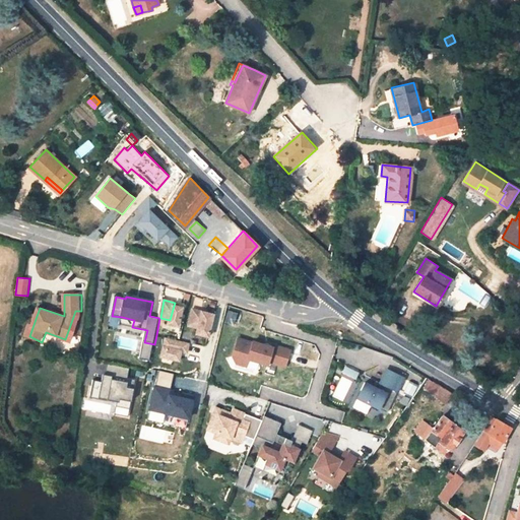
[(184,308),(174,306),(170,320),(169,324),(180,326),(180,324),(184,308)]
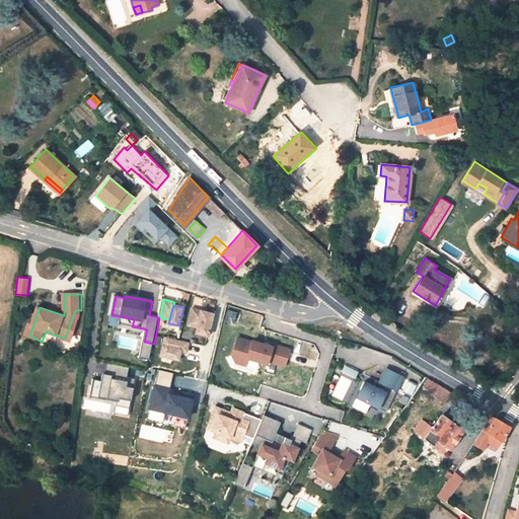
[(203,311),(194,309),(190,325),(199,327),(203,311)]
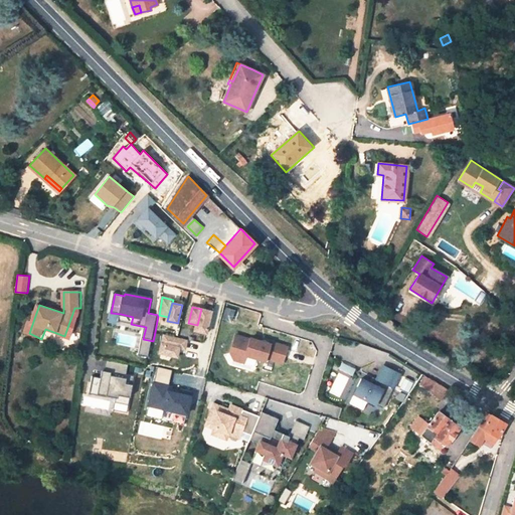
[(213,312),(201,309),(197,325),(196,331),(207,334),(213,312)]
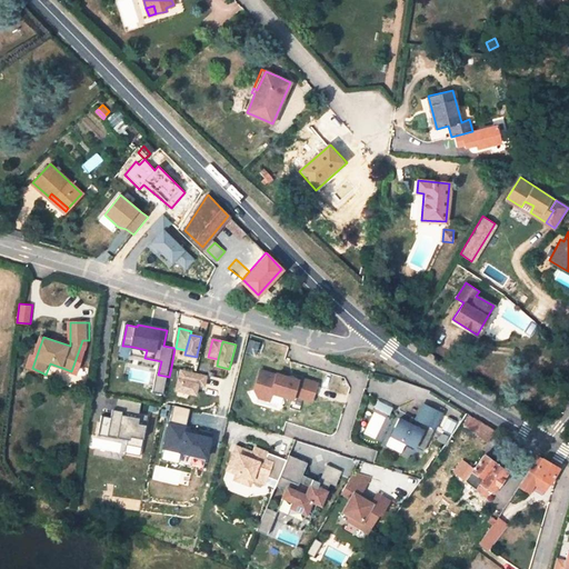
[(80,373),(88,350),(80,347),(71,371),(80,373)]
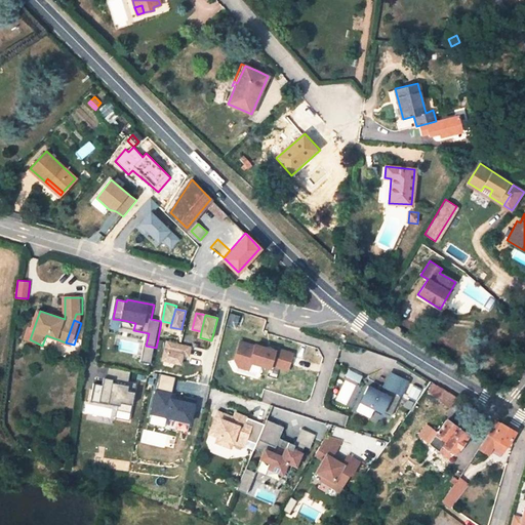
[(135,323),(123,320),(121,328),(133,330),(135,323)]
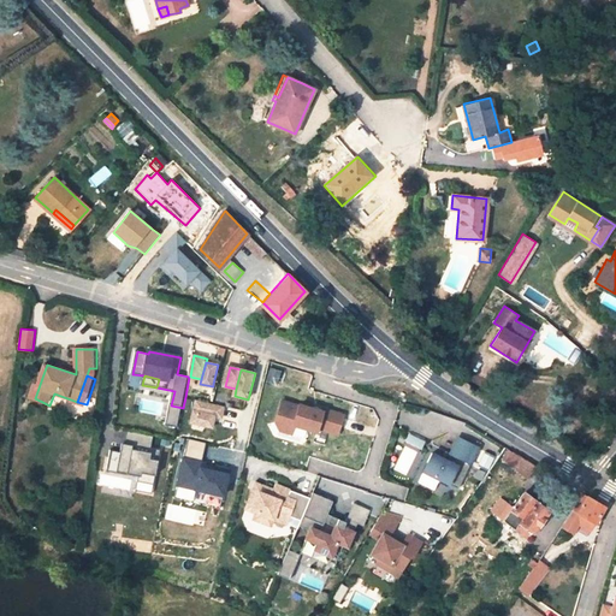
[(208,403),(199,401),(194,422),(215,428),(218,418),(224,419),(226,407),(208,403)]
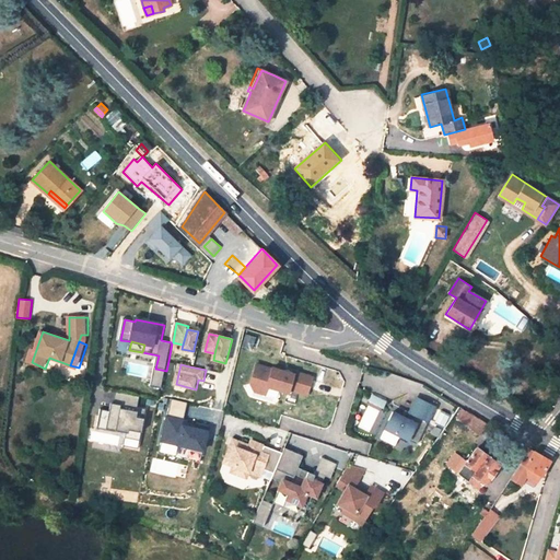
[(308,395),(314,377),(295,372),(295,374),(273,368),(273,370),(258,364),(253,383),(256,392),(267,395),(269,386),(290,393),(291,389),(308,395)]
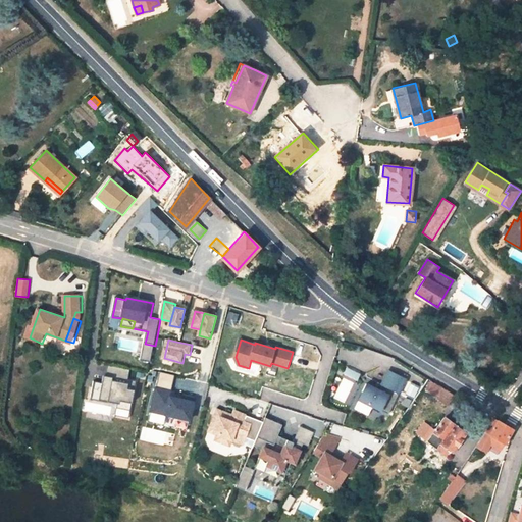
[(155,346),(145,344),(143,352),(153,354),(155,346)]
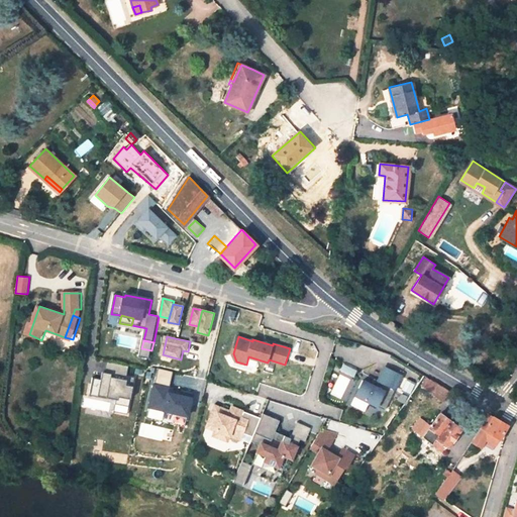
[(150,359),(151,350),(141,348),(140,357),(150,359)]
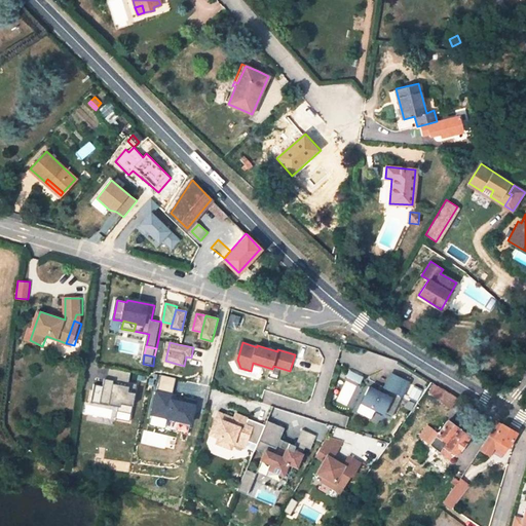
[(130,383),(133,373),(111,369),(109,380),(107,387),(104,386),(96,385),(92,402),(101,404),(102,401),(110,403),(119,404),(118,412),(133,415),(139,385),(130,383)]
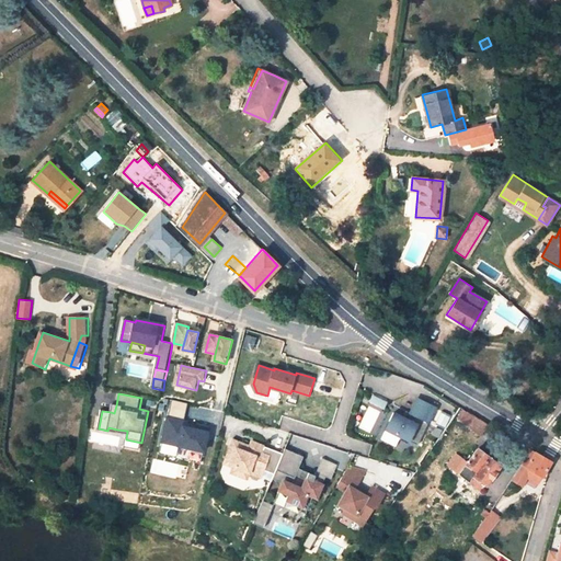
[(388,402),(373,395),(369,402),(384,410),(388,402)]
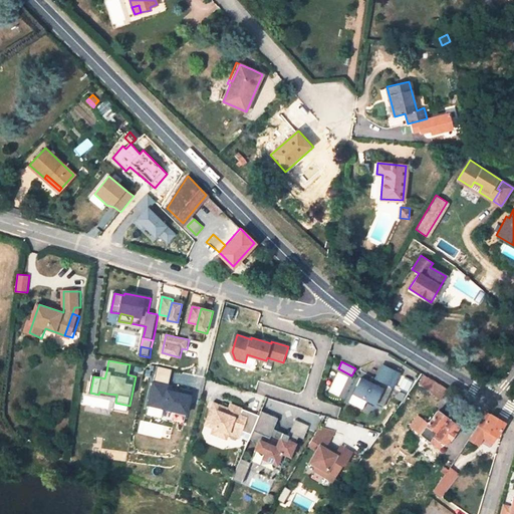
[(399,373),(382,365),(372,384),(360,378),(352,394),(366,401),(365,403),(372,407),(374,405),(381,408),(399,373)]
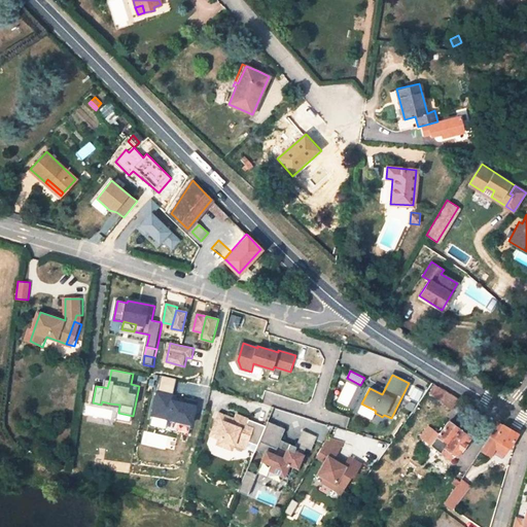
[(459,398),(436,384),(436,385),(428,395),(453,410),(459,398)]
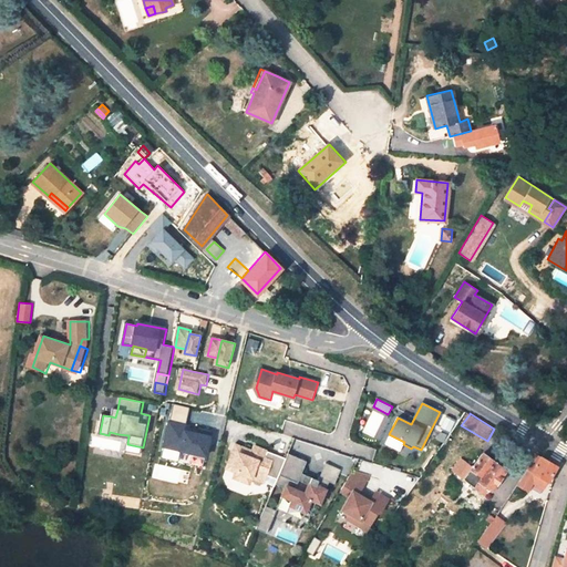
[(188,425),(168,420),(162,447),(207,461),(214,431),(188,425)]
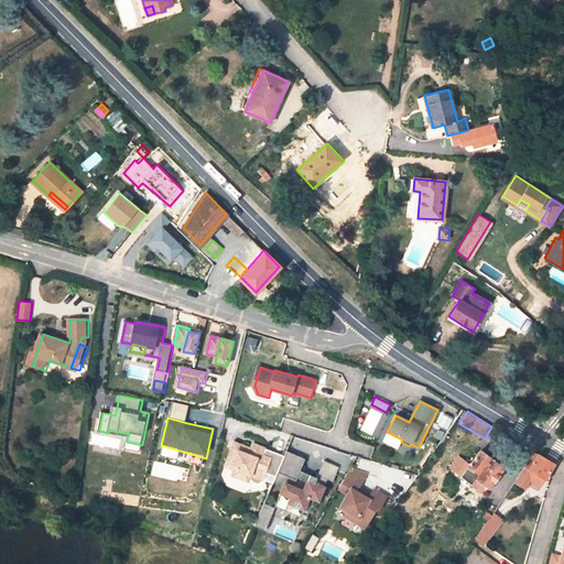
[(142,445),(127,442),(125,449),(140,453),(142,445)]
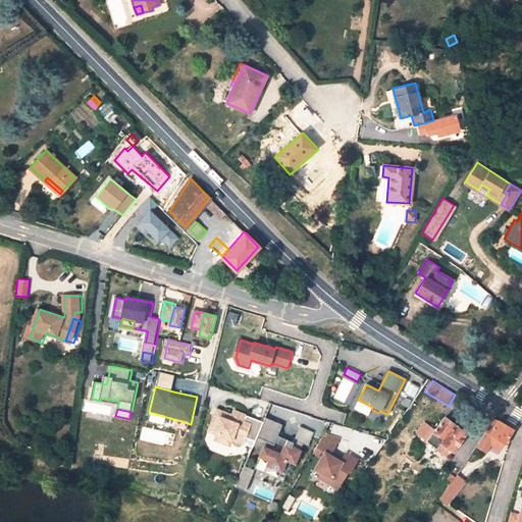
[(255,441),(263,422),(246,415),(244,420),(231,416),(216,410),(208,431),(217,434),(215,439),(229,446),(231,439),(243,445),(245,437),(255,441)]
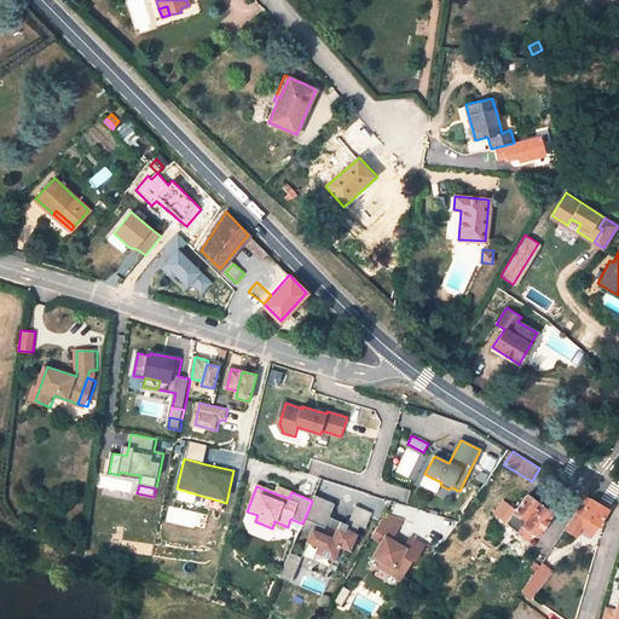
[(291,492),(277,487),(275,493),(289,498),(291,492)]
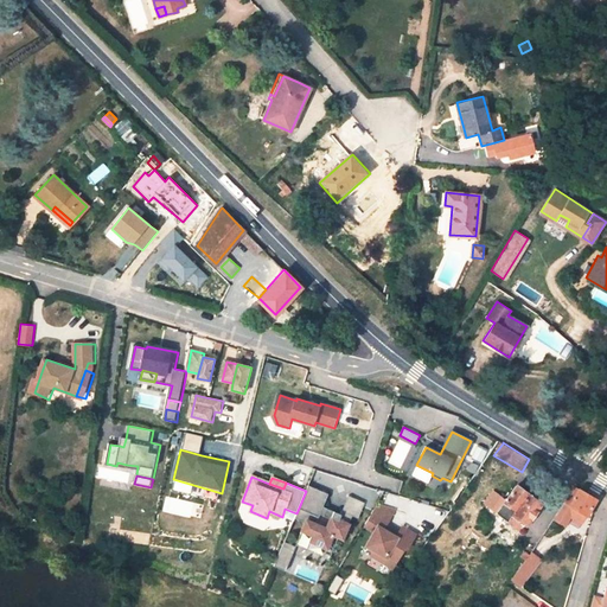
[(352,515),(342,511),(340,513),(323,506),(328,493),(308,485),(306,491),(296,513),(294,518),(305,523),(301,531),(312,536),(310,541),(326,548),(332,535),(338,537),(343,538),(352,515)]
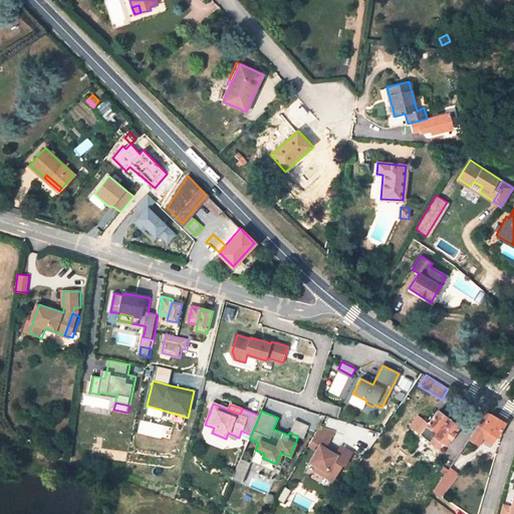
[(459,427),(437,411),(428,424),(418,416),(413,423),(417,426),(414,430),(421,435),(424,429),(435,437),(437,439),(446,445),(459,427)]
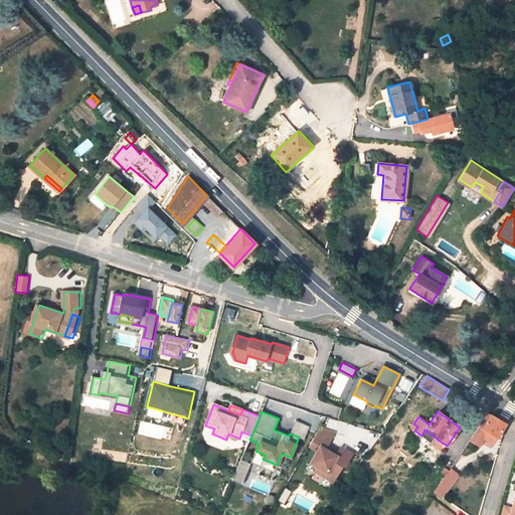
[(488,412),(481,423),(481,425),(473,437),(470,441),(479,447),(484,439),(479,436),(483,428),(485,426),(491,415),(488,412)]
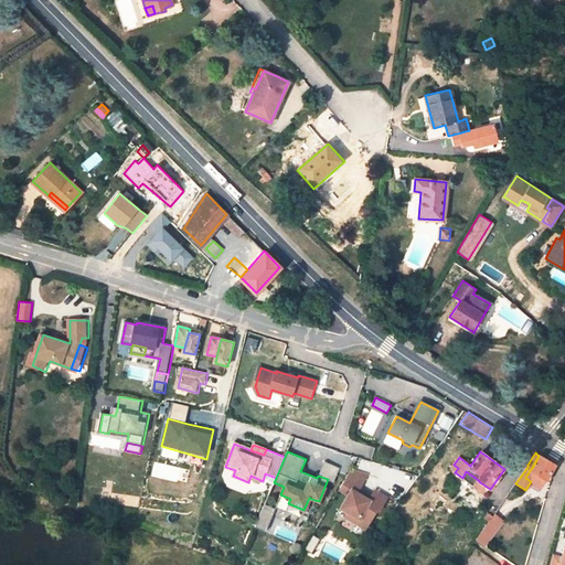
[(530,470),(525,478),(531,481),(541,488),(546,480),(556,466),(539,456),(532,468),(530,470)]
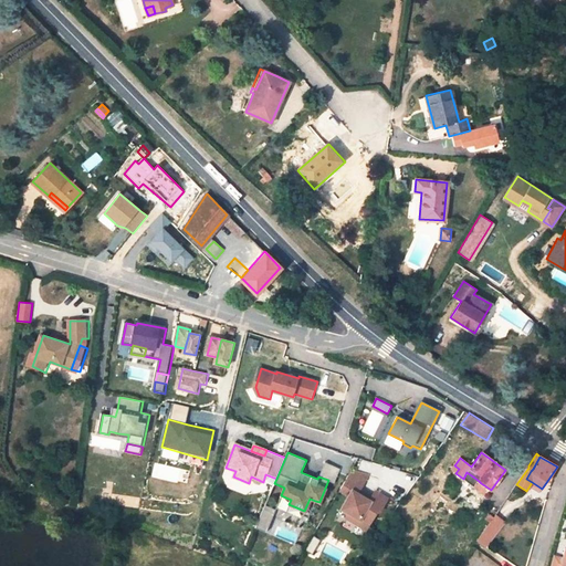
[(325,463),(321,477),(336,481),(339,468),(325,463)]
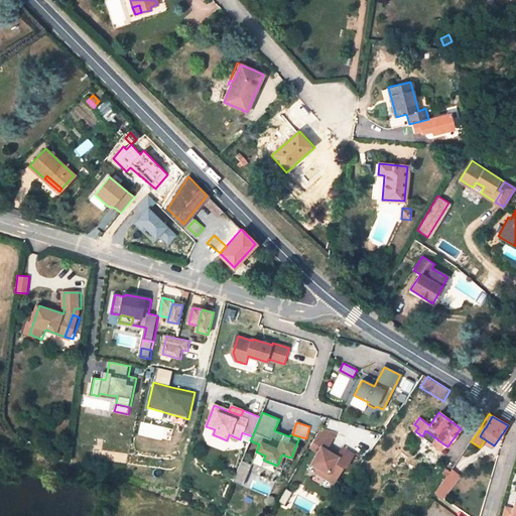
[(336,434),(319,429),(309,445),(319,452),(312,463),(319,467),(316,472),(335,482),(344,466),(347,467),(354,455),(343,448),(340,454),(335,450),(333,455),(326,450),(329,447),(336,434)]
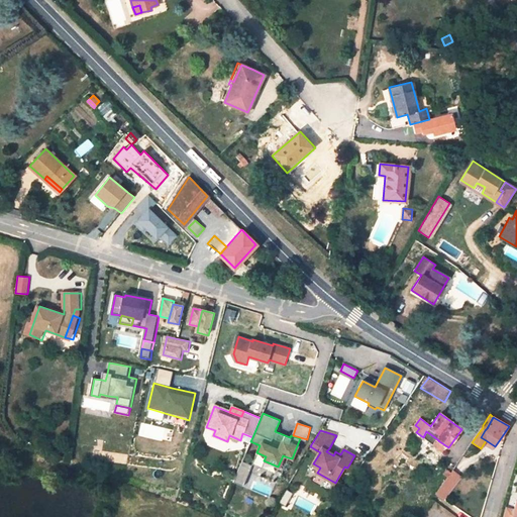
[(250,441),(252,437),(242,433),(240,440),(249,443),(250,441)]
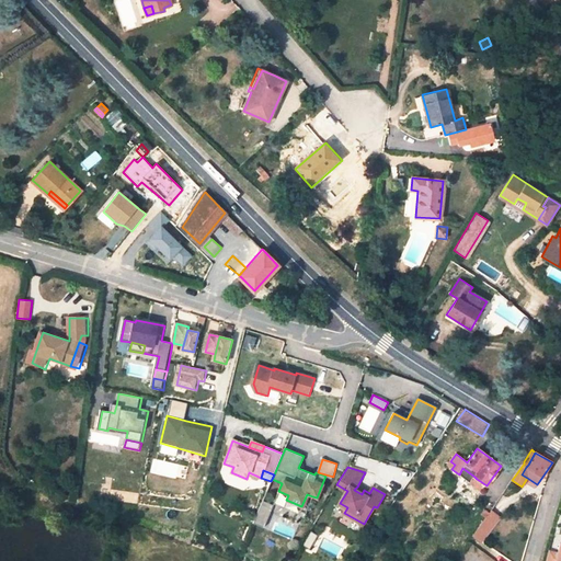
[(482,491),(487,485),(477,479),(474,481),(474,484),(482,491)]
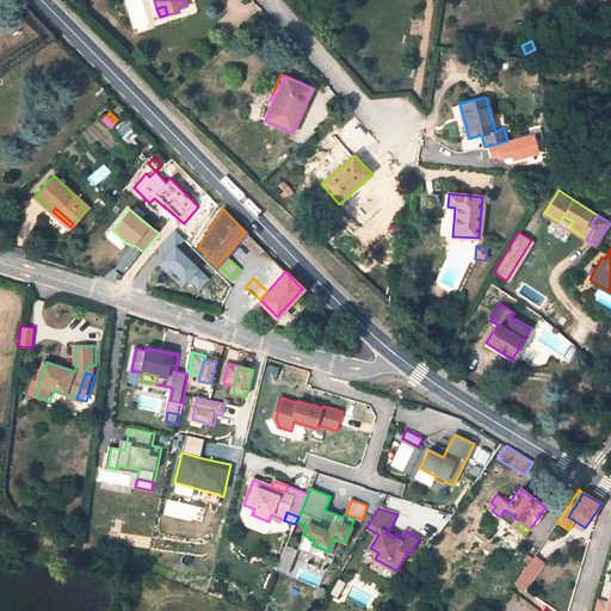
[(296,554),(284,549),(276,569),(287,574),(296,554)]
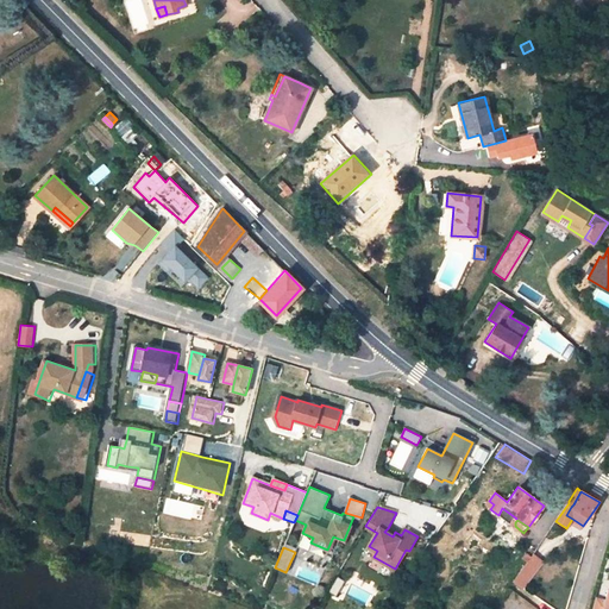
[(526,563),(513,581),(523,588),(541,562),(532,554),(531,556),(526,563)]
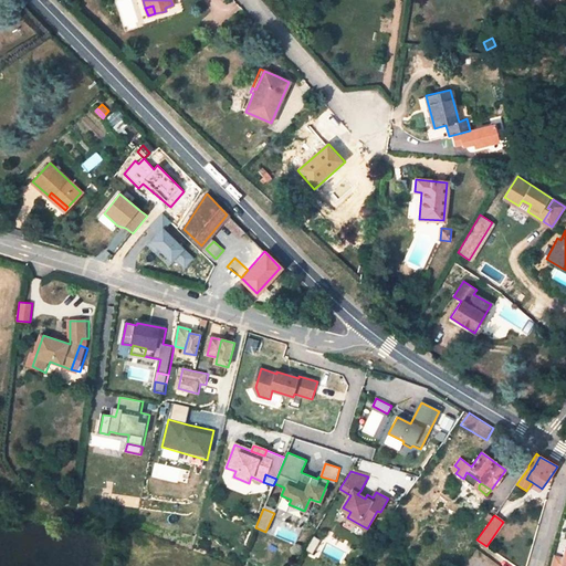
[(565,565),(565,548),(565,549),(563,558),(558,557),(556,565),(565,565)]
